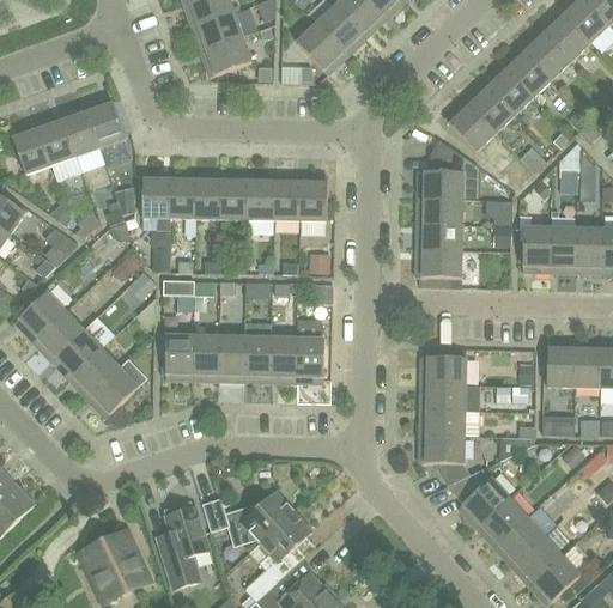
[(235,11),(230,0),(187,0),(183,1),(193,26),(235,11)]
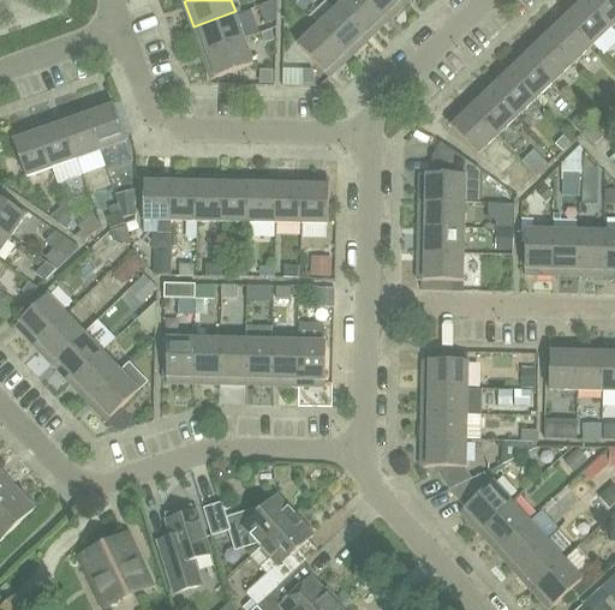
[(368,37),(387,19),(368,0),(341,0),(336,5),(368,37)]
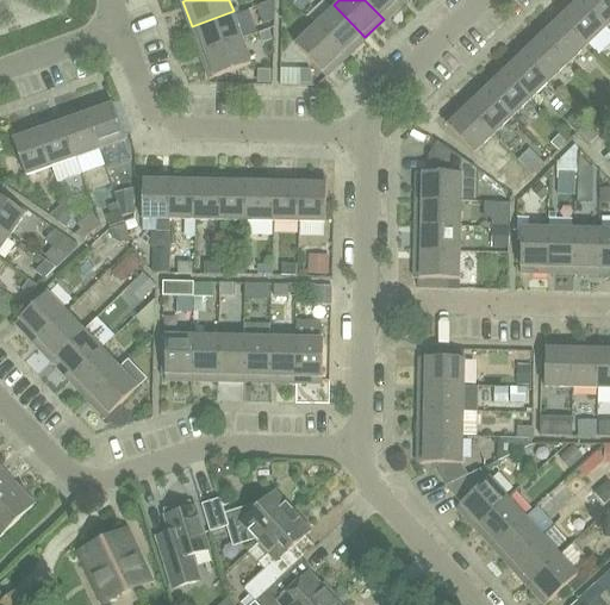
[(365,0),(384,19),(402,1),(400,0),(365,0)]
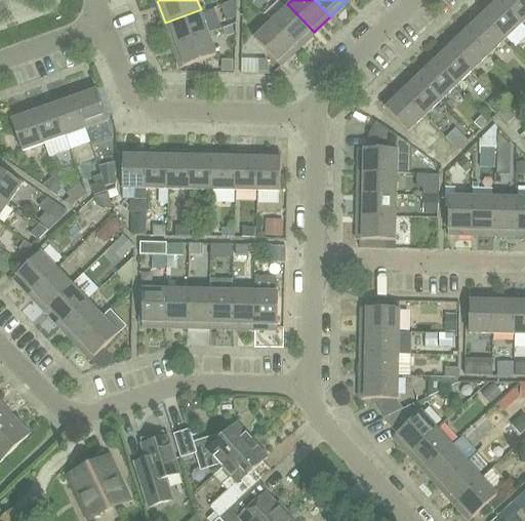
[(506,36),(522,21),(501,0),(488,0),(479,8),(506,36)]
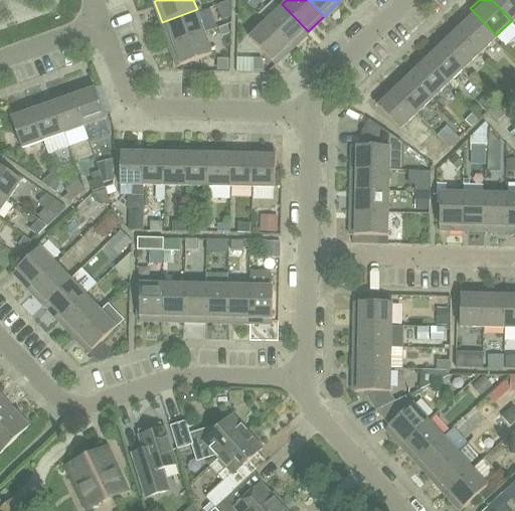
[(492,0),(512,20),(514,16),(514,0),(492,0)]
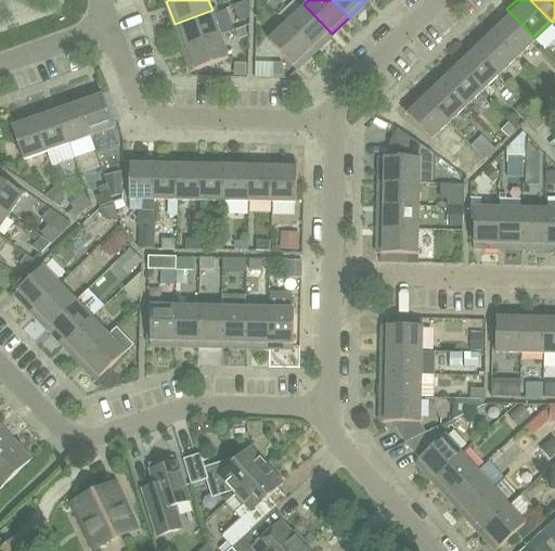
[(314,50),(332,34),(304,4),(287,21),(314,50)]
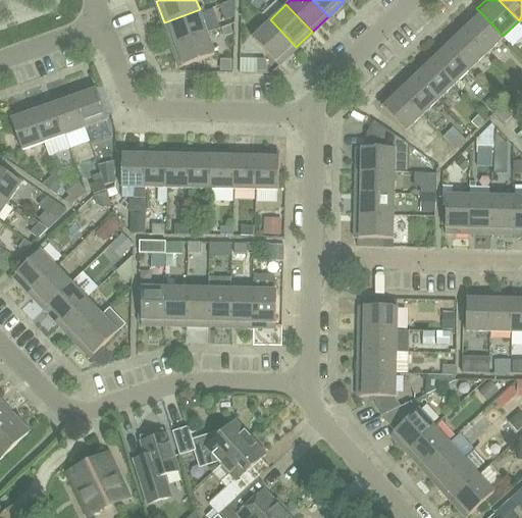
[(486,51),(503,36),(476,8),(461,23),(486,51)]
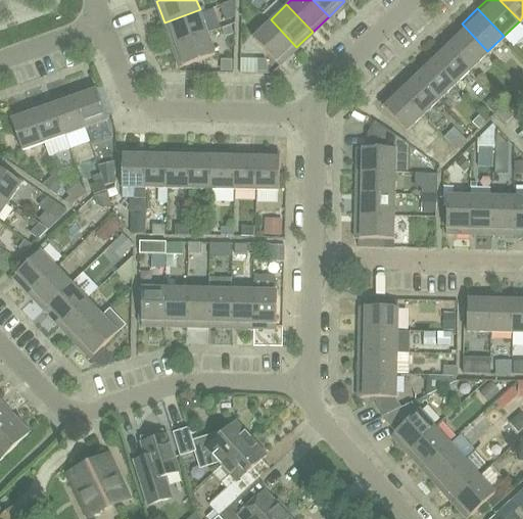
[(172,43),(207,31),(200,9),(164,22),(172,43)]
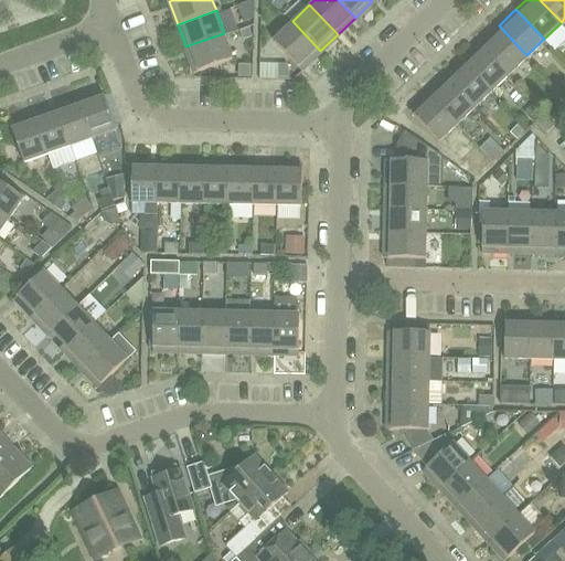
[(302,69),(320,51),(292,21),(274,39),(302,69)]
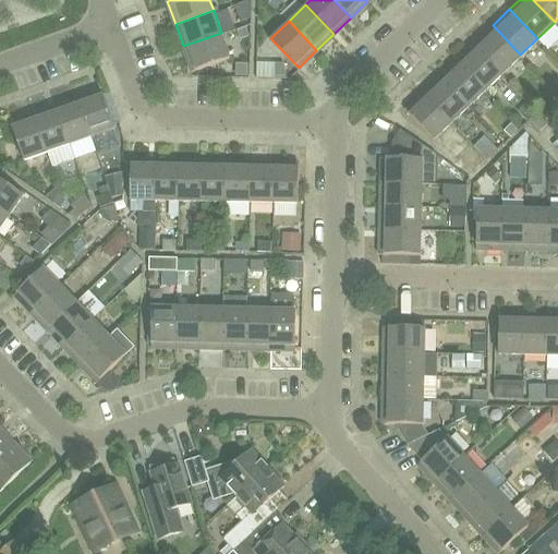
[(504,71),(520,55),(493,25),(475,41),(504,71)]
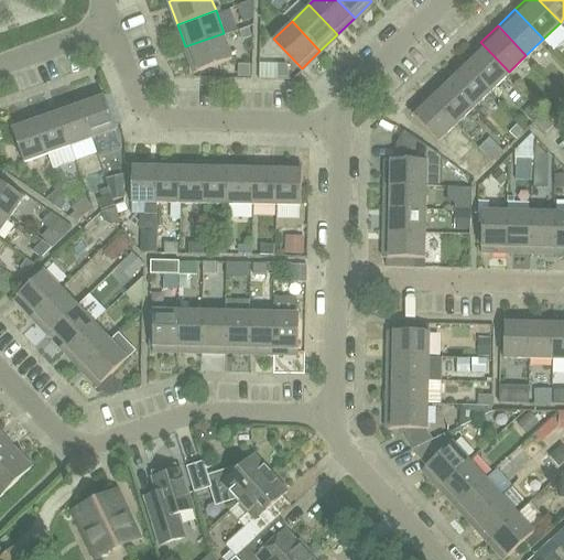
[(193,71),(210,64),(232,56),(224,33),(185,46),(193,71)]
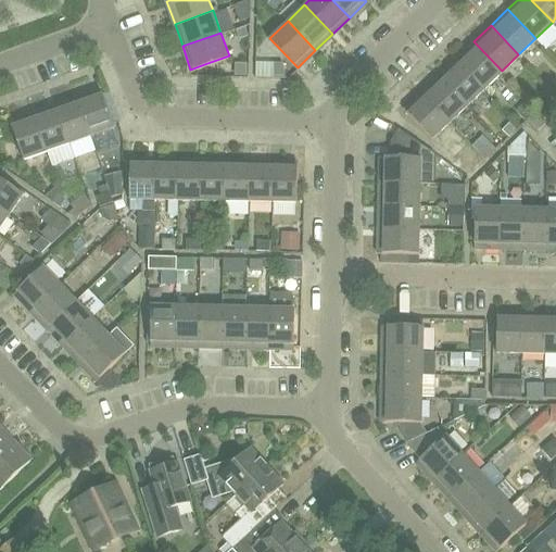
[(484,87),(502,71),(474,41),(456,59),(484,87)]
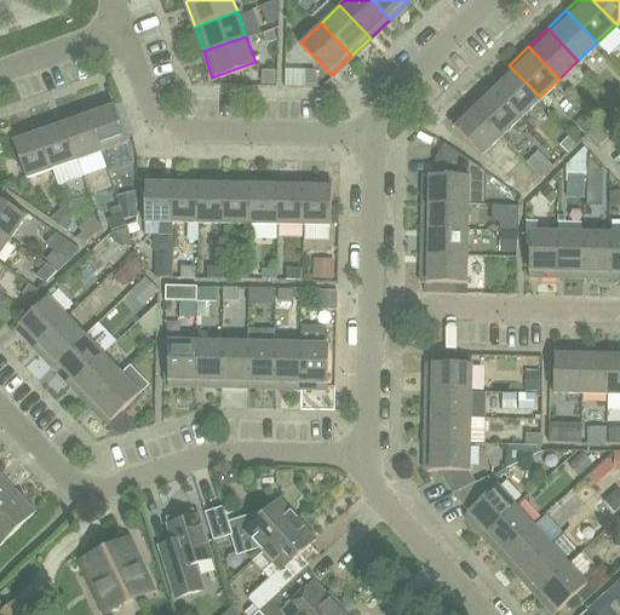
[(521,115),(540,97),(509,65),(489,82),(521,115)]
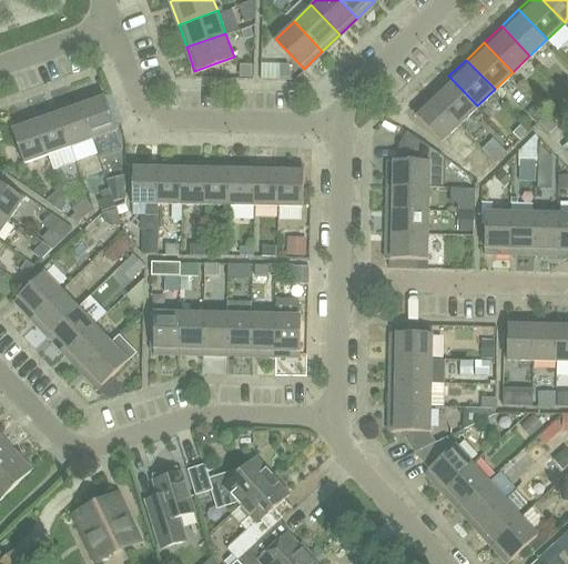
[(280,61),(280,77),(292,77),(288,61),(280,61)]
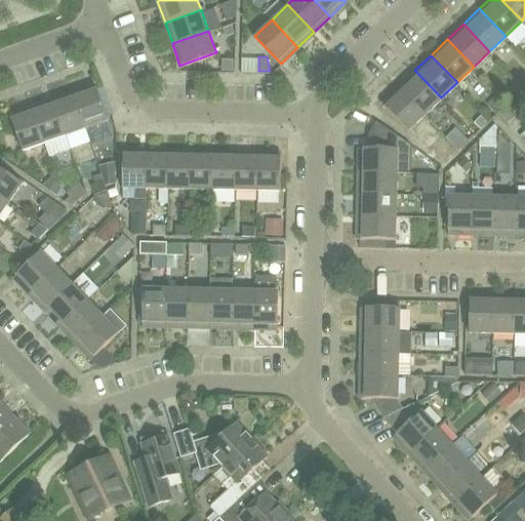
[(425,113),(441,97),(414,70),(399,85),(425,113)]
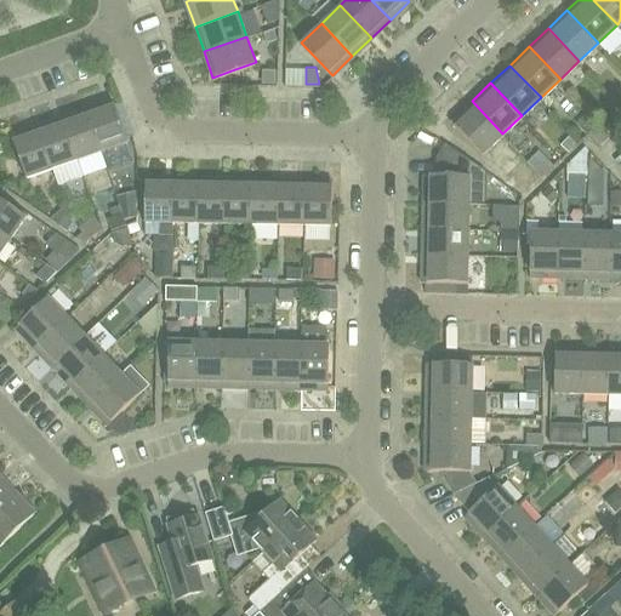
[(86,107),(102,149),(127,140),(113,97),(86,107)]
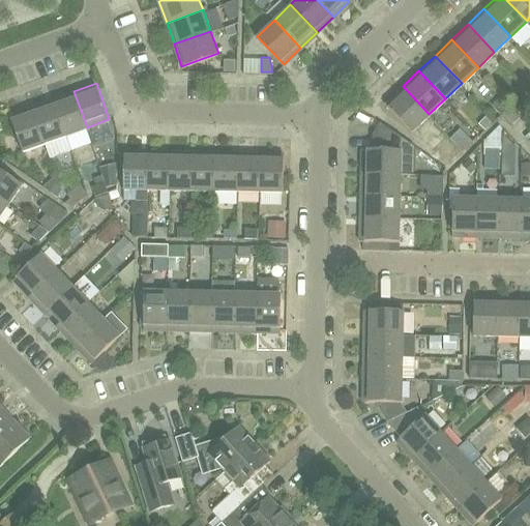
[(412,130),(429,114),(403,86),(385,103),(412,130)]
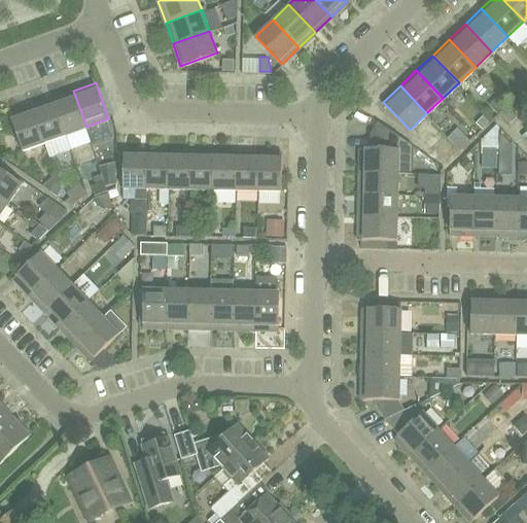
[(65,134),(86,127),(73,91),(53,98),(65,134)]
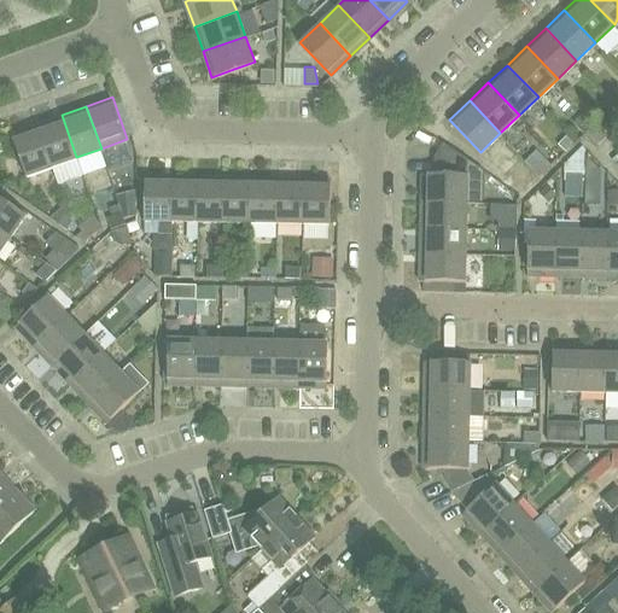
[(582,111),(573,120),(578,124),(584,130),(594,121),(587,112),(584,110),(582,111)]
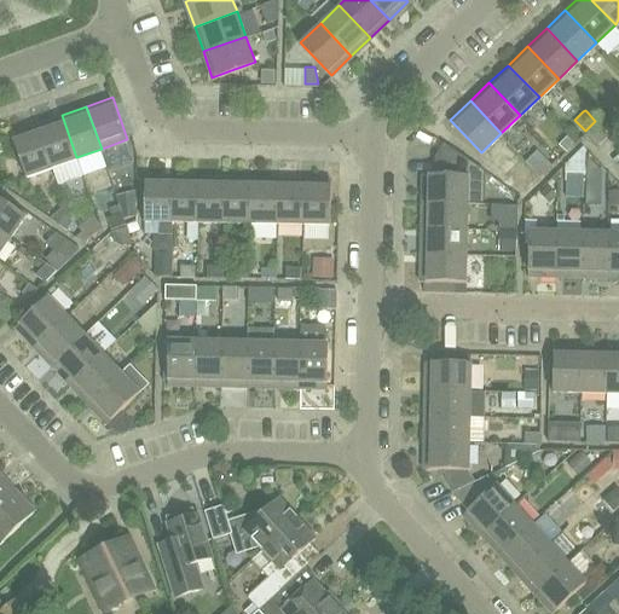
[(52,166),(76,157),(62,115),(38,123),(52,166)]
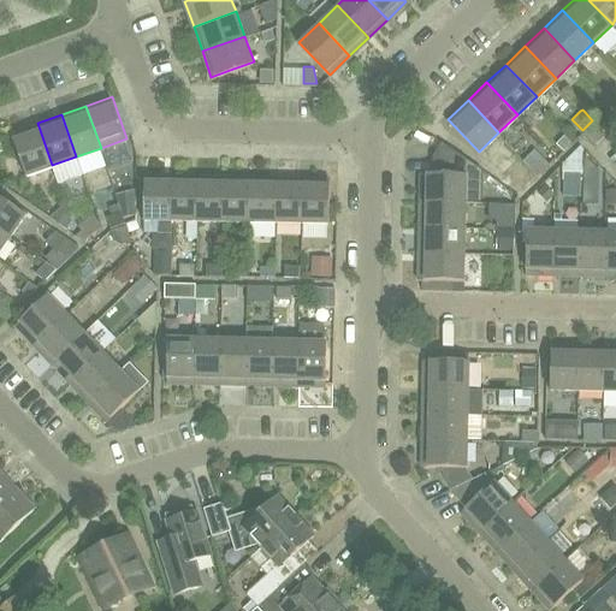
[(593,120),(585,129),(597,141),(605,132),(593,120)]
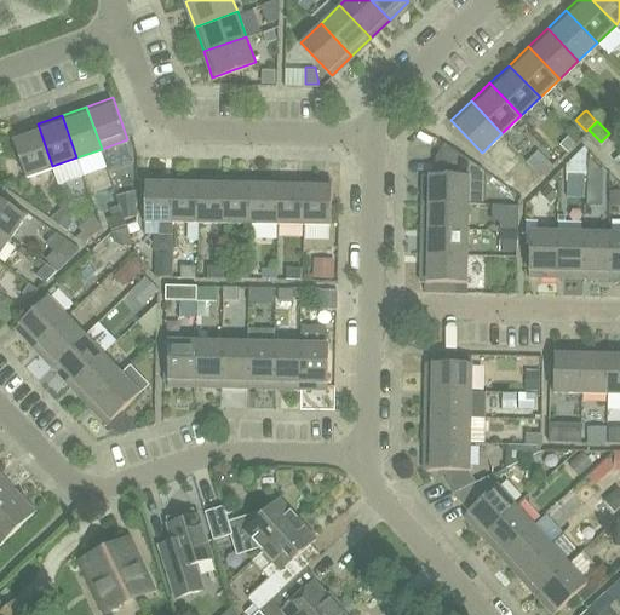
[(27,176),(52,166),(38,124),(11,133),(27,176)]
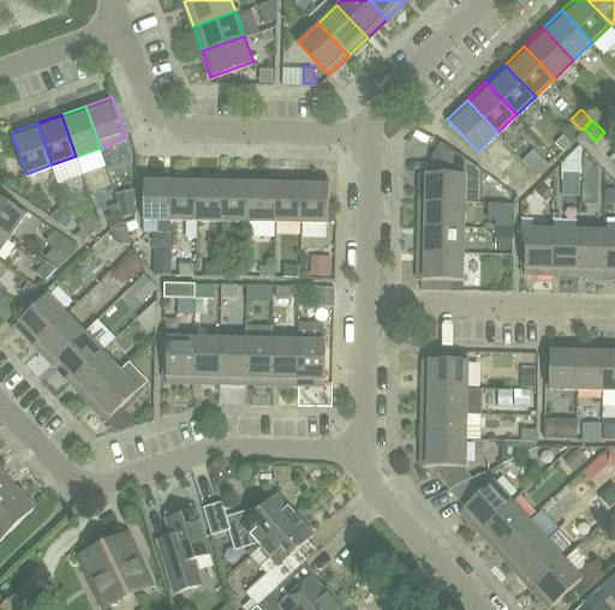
[(562,148),(573,138),(565,130),(554,139),(562,148)]
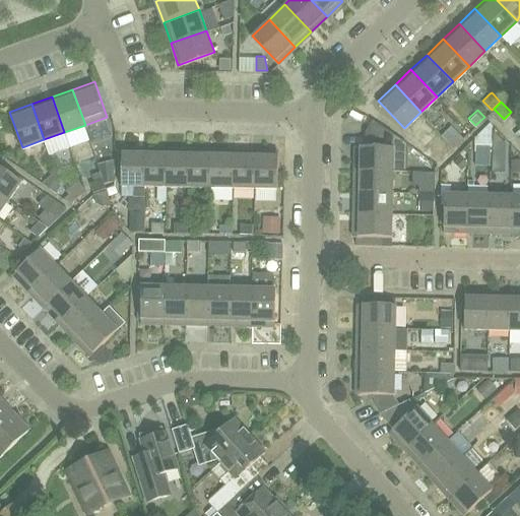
[(354,168),(393,169),(393,131),(373,118),(365,130),(365,144),(355,144),(354,168)]
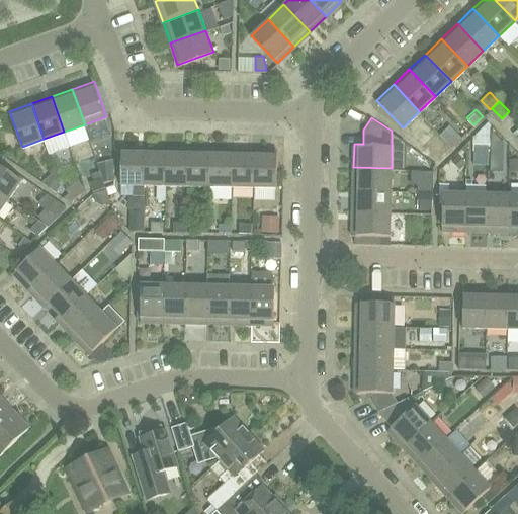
[(473,150),(475,150),(489,150),(490,141),(491,123),(488,120),(484,124),(475,135),(473,150)]
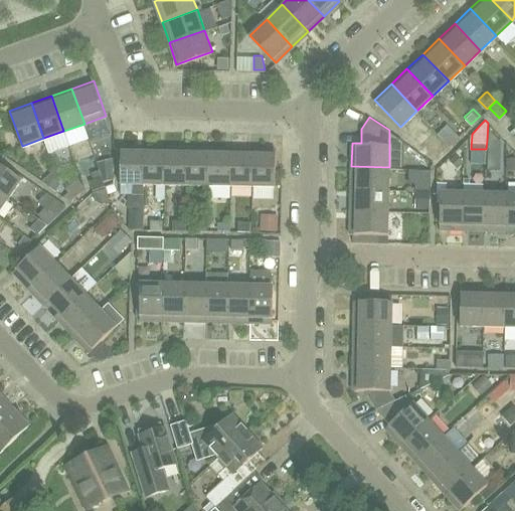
[(454,129),(448,123),(442,129),(438,132),(441,135),(450,145),(460,135),(454,129)]
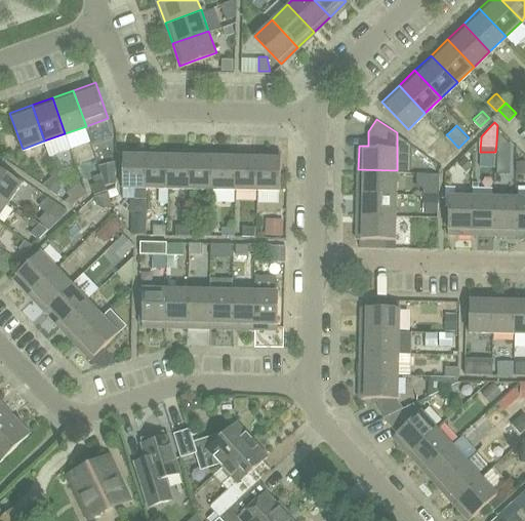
[(497,153),(511,154),(511,145),(497,130),(497,153)]
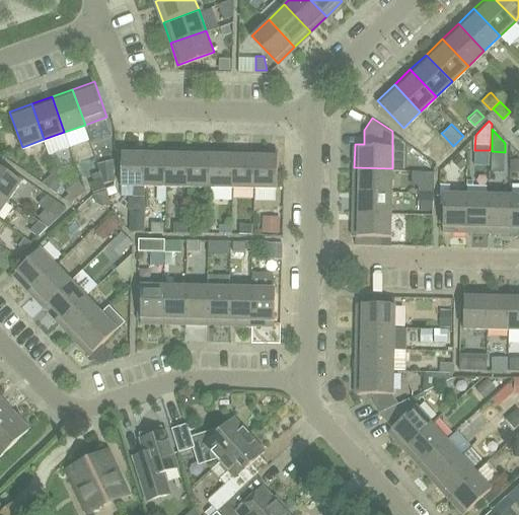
[(144,194),(144,184),(145,146),(122,146),(121,184),(132,184),(132,194),(144,194)]
